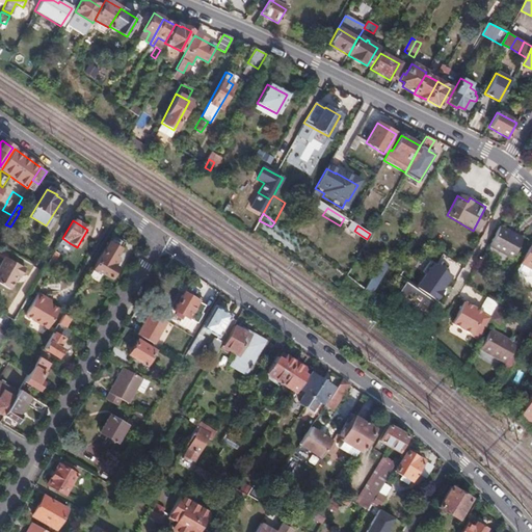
[(500,227),(488,246),(510,259),(521,239),(500,227)]
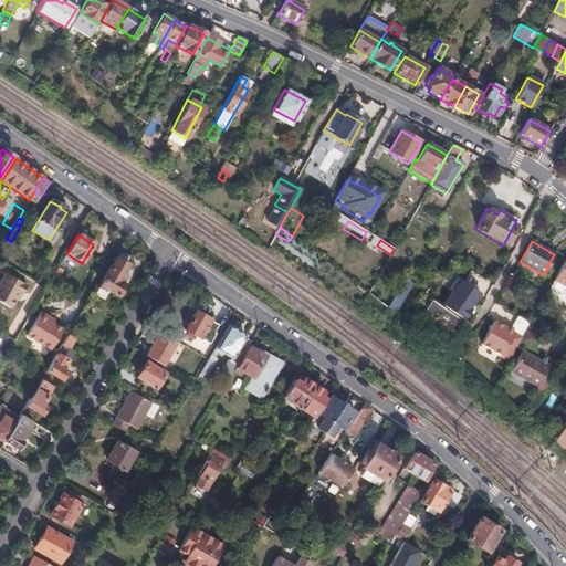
[(118,252),(98,285),(116,295),(123,284),(121,283),(125,275),(121,273),(128,259),(118,252)]
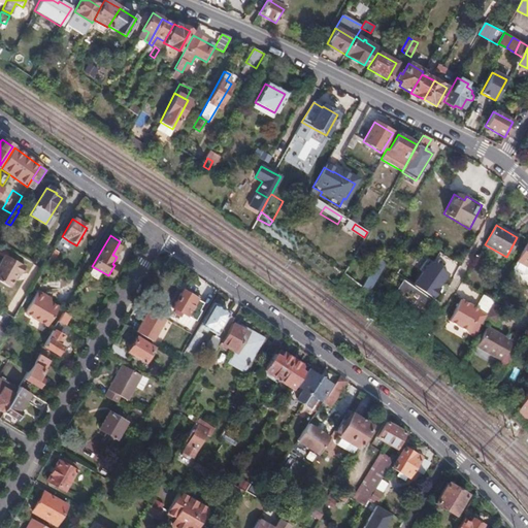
[(69,241),(62,236),(59,240),(67,245),(69,241)]
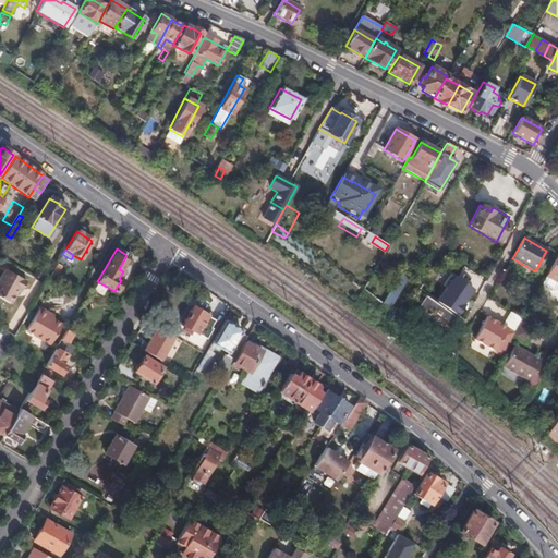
[(557,254),(557,255),(546,276),(557,282),(557,254)]
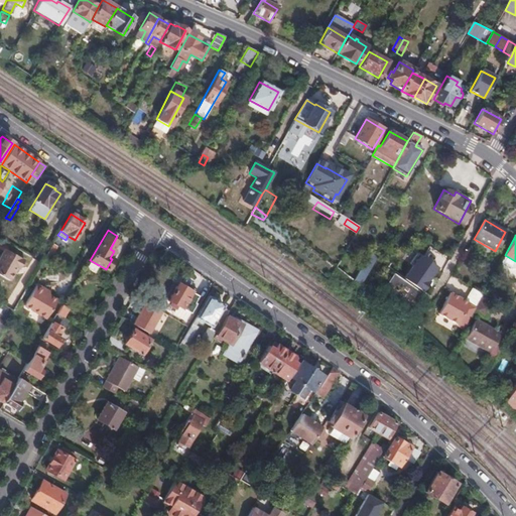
[(52,244),(44,257),(49,259),(57,247),(55,246),(52,244)]
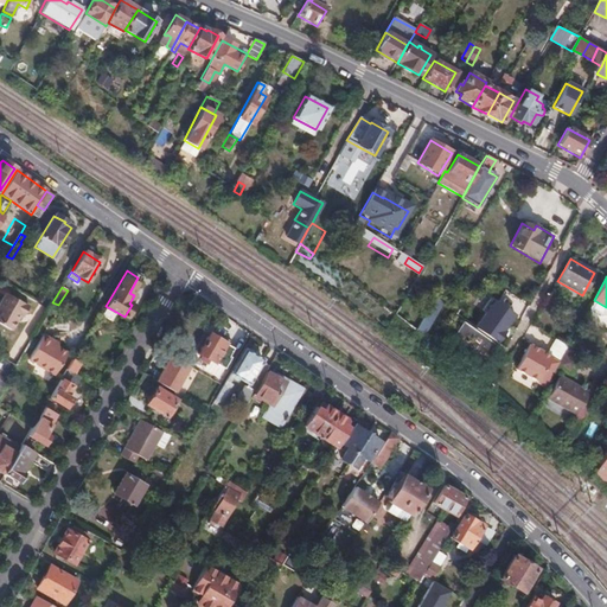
[(0,323),(12,330),(20,315),(24,310),(26,311),(29,306),(6,293),(0,302),(0,323)]
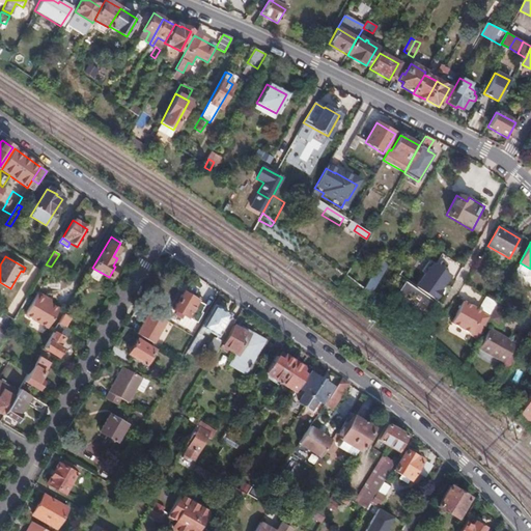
[(362,289),(370,296),(388,266),(380,260),(367,281),(362,289)]
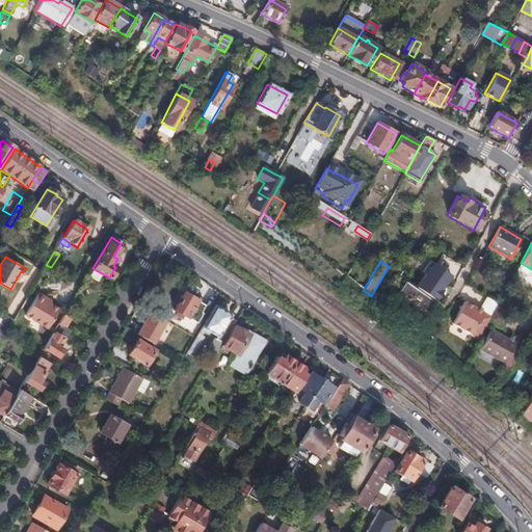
[(363,290),(368,282),(349,267),(345,276),(363,290)]
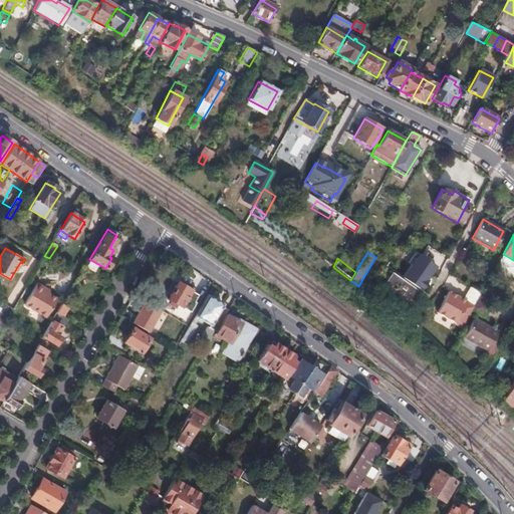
[(376,293),(396,306),(406,314),(420,293),(391,273),(376,293)]
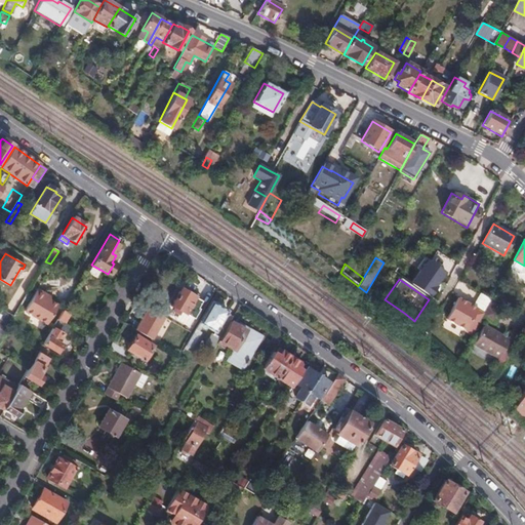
[(52,296),(37,288),(27,306),(25,309),(24,311),(46,324),(57,305),(50,299),(52,296)]
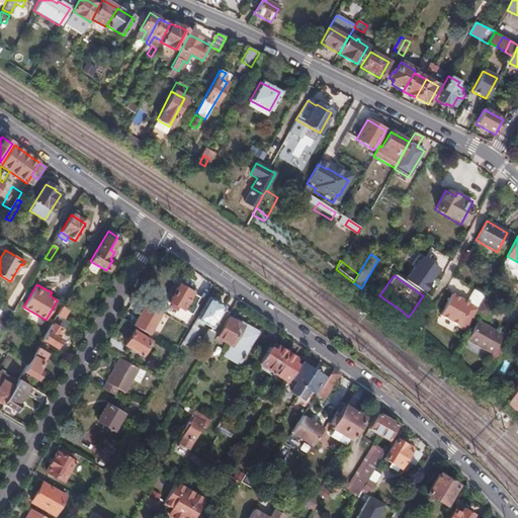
[(193,293),(178,285),(166,306),(176,312),(178,308),(191,315),(196,305),(194,304),(197,297),(192,294),(193,293)]
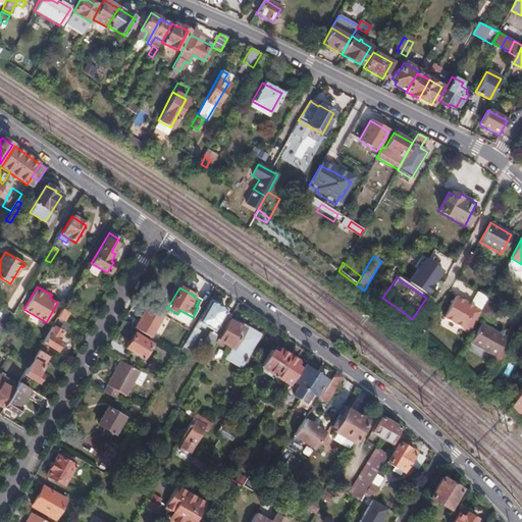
[(471,326),(480,312),(472,308),(473,306),(455,296),(448,310),(465,320),(464,322),(471,326)]
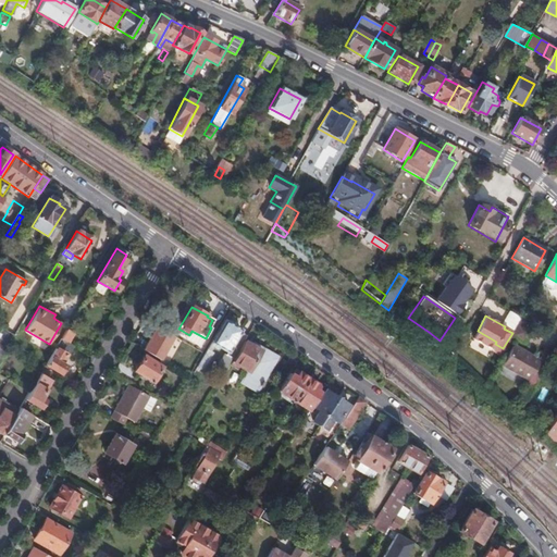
[(423,338),(429,332),(408,318),(405,323),(423,338)]
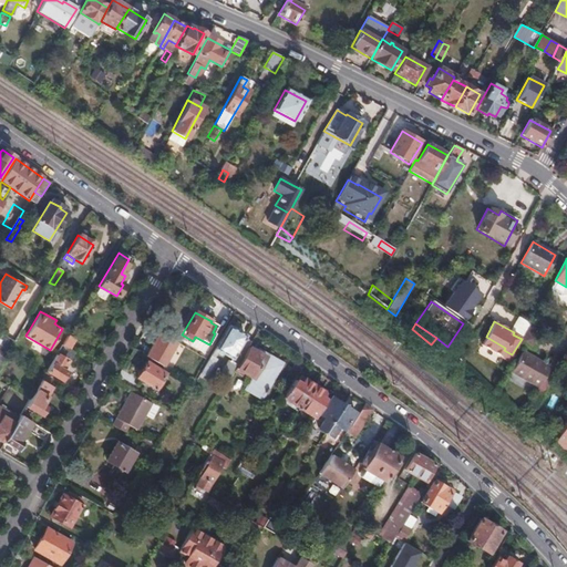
[(235,370),(248,348),(250,344),(243,340),(245,337),(228,327),(215,349),(229,357),(218,377),(226,381),(233,371),(234,372),(235,370)]
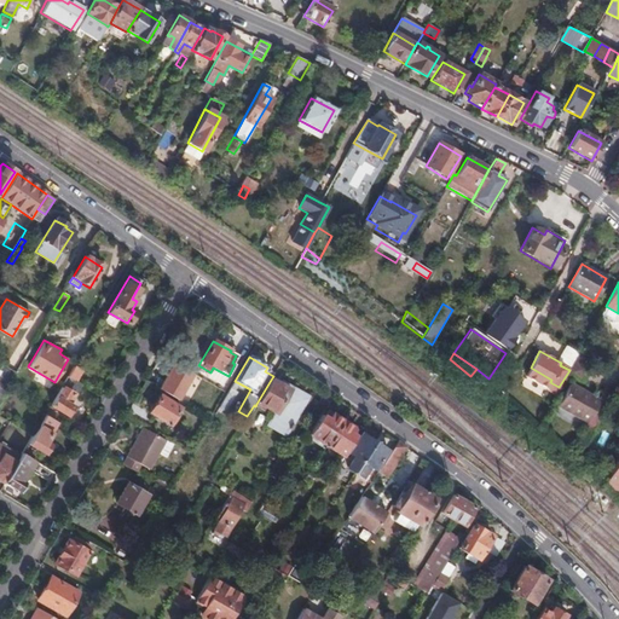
[(574,358),(570,375),(584,379),(589,362),(574,358)]
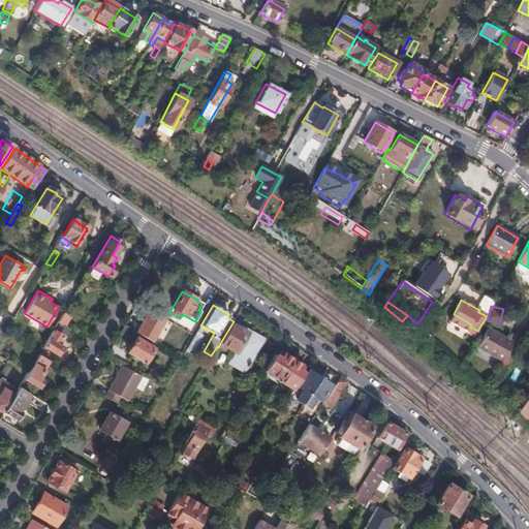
[(164,319),(149,310),(135,333),(151,341),(164,319)]
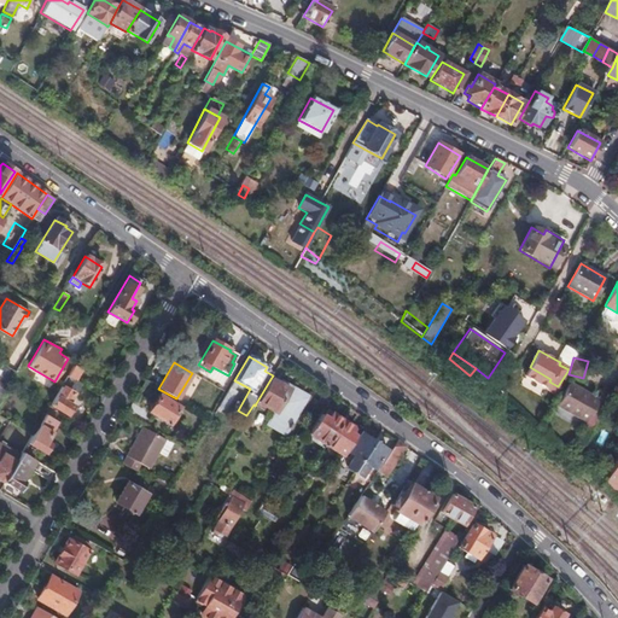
[(1,365),(0,365),(0,396),(15,373),(1,365)]
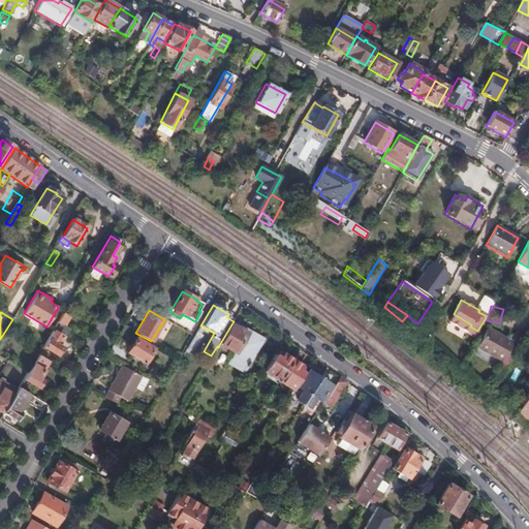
[(57,321),(62,325),(67,317),(61,314),(57,321)]
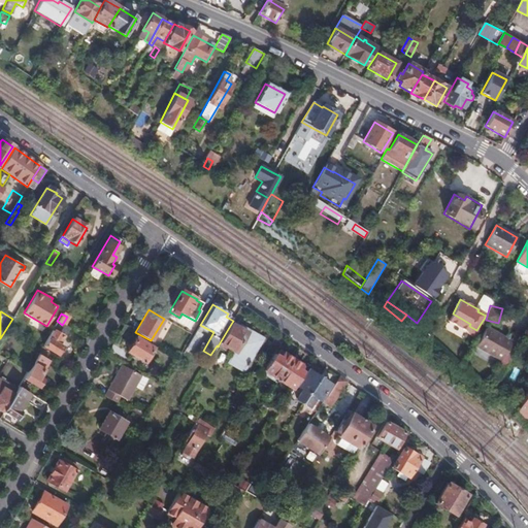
[(70,329),(62,325),(57,321),(42,345),(56,354),(60,347),(57,344),(61,337),(64,338),(70,329)]
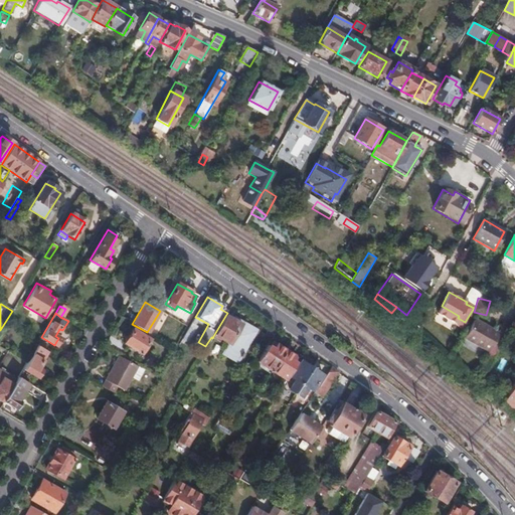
[(477,314),(466,334),(491,347),(502,329),(477,314)]
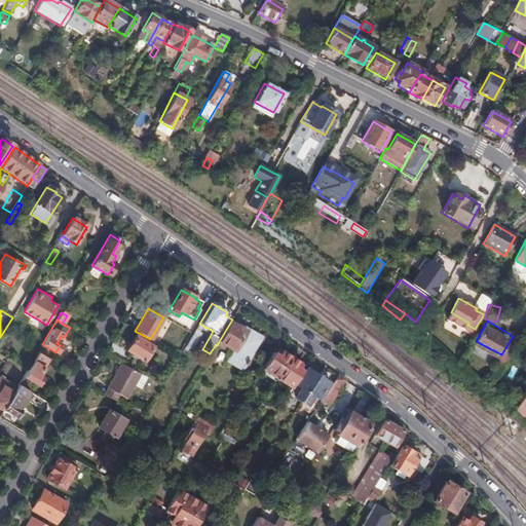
[(230,323),(218,343),(233,352),(229,361),(241,368),(259,338),(248,331),(247,333),(230,323)]
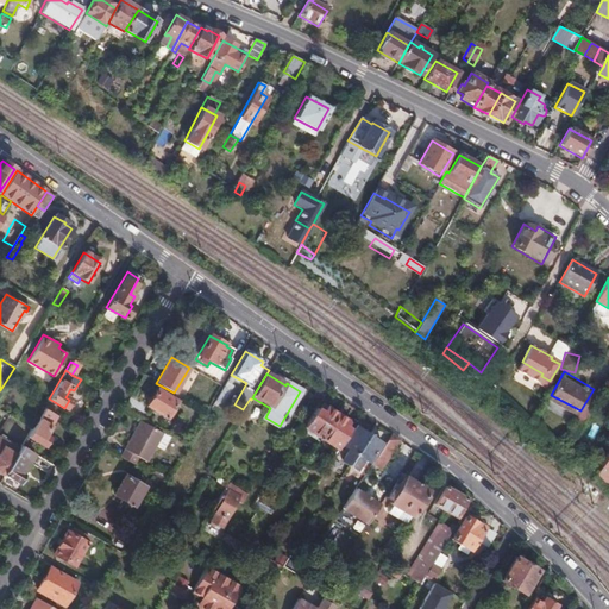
[(233,385),(226,382),(215,402),(223,406),(233,385)]
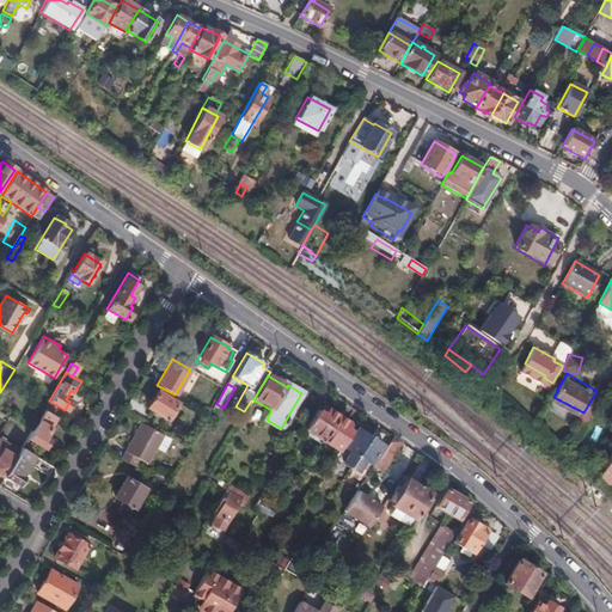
[(147,409),(159,416),(166,421),(177,403),(157,391),(147,409)]
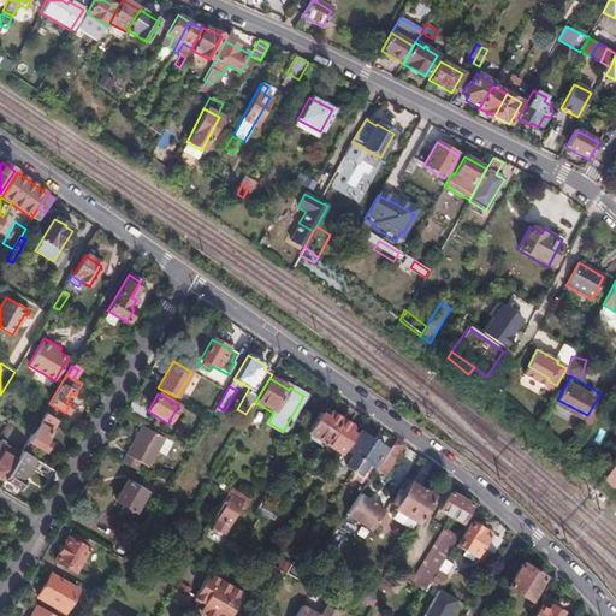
[(43,412),(53,418),(57,412),(48,406),(43,412)]
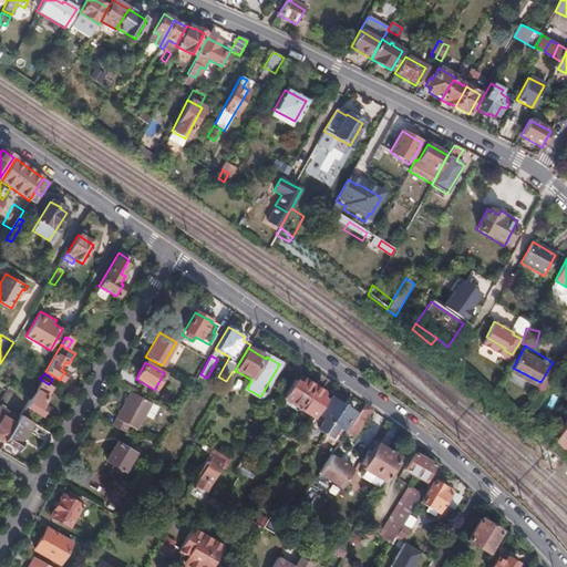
[(29,400),(24,406),(39,415),(43,406),(40,404),(45,397),(51,387),(49,384),(40,379),(29,400)]
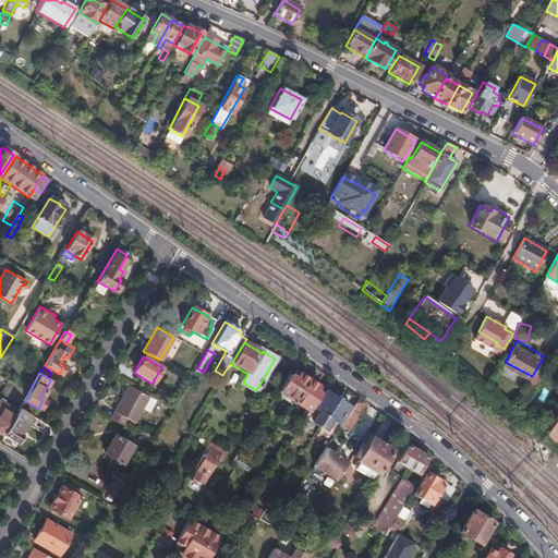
[(142,385),(145,379),(134,373),(131,378),(142,385)]
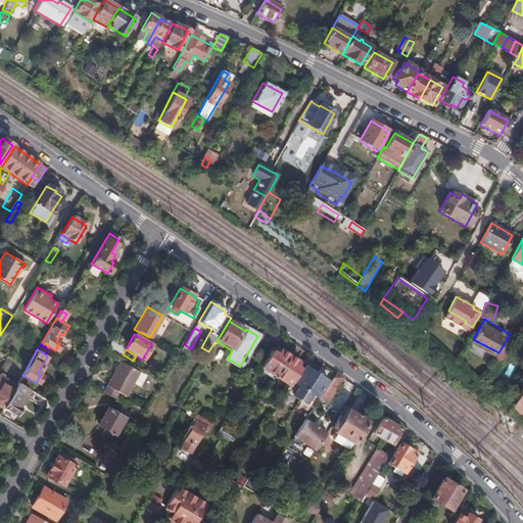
[(260,368),(275,377),(289,355),(280,350),(278,354),(272,350),(260,368)]
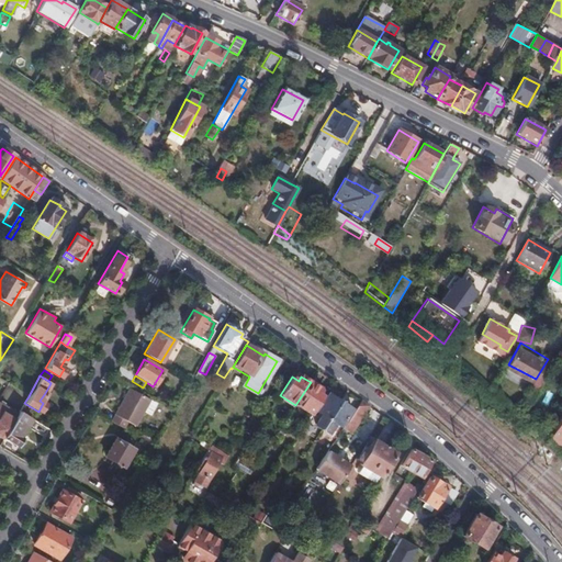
[(319,388),(311,382),(295,405),(311,414),(323,396),(316,392),(319,388)]
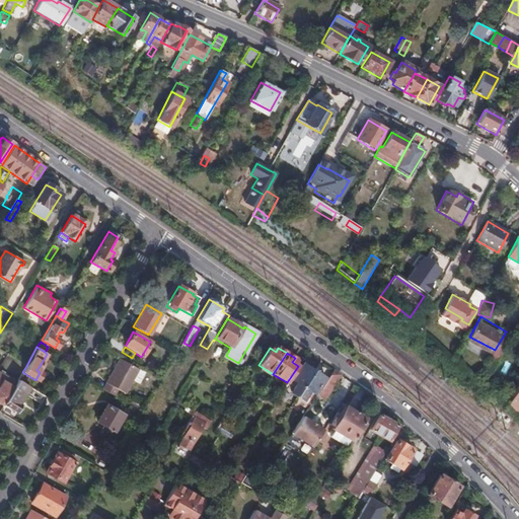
[(102,390),(113,396),(117,389),(125,393),(132,380),(138,383),(144,372),(120,359),(102,390)]
